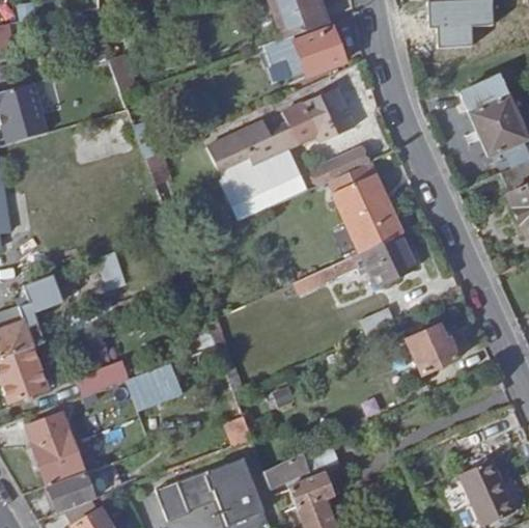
[(271,0),(284,33),(329,18),(321,0),(271,0)]
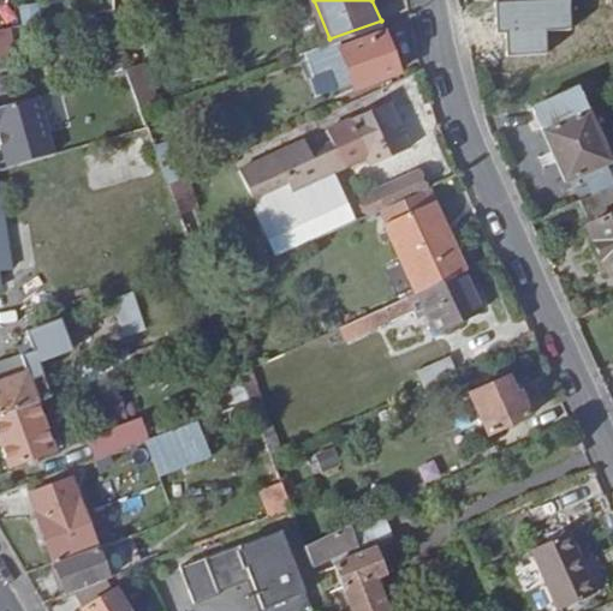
[(11,24),(0,25),(0,53),(16,51),(11,24)]
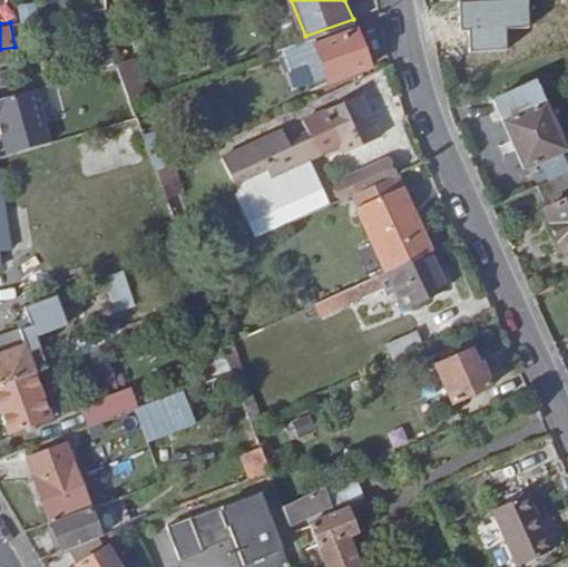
[(371,65),(356,30),(333,39),(332,33),(324,36),(326,41),(316,44),(327,78),(322,80),(323,86),(331,84),(330,79),(371,65)]
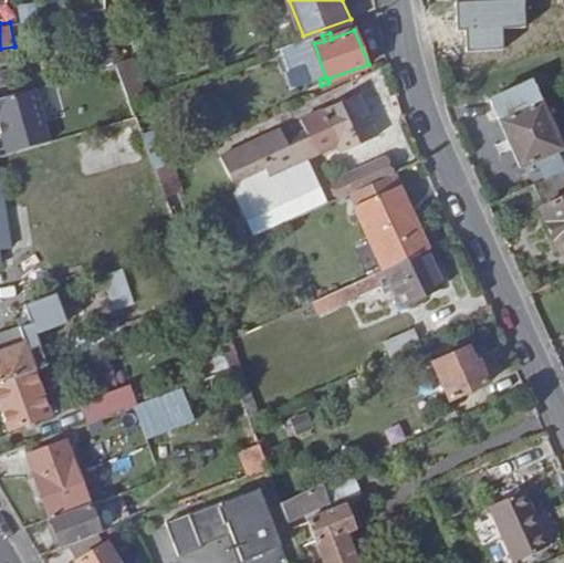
[(137,53),(117,63),(133,95),(153,86),(137,53)]
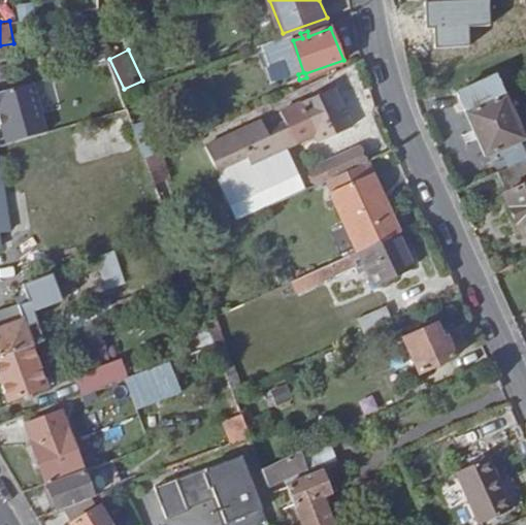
[(489,154),(525,138),(525,132),(499,74),(462,91),(489,154)]
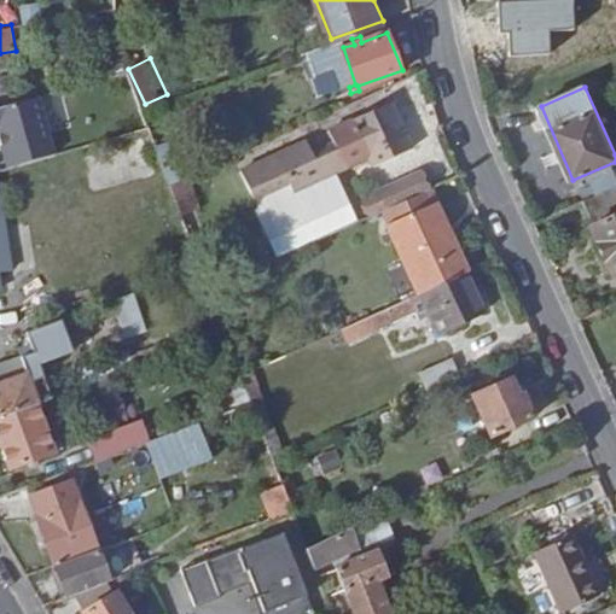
[(250,199),(275,256),(358,220),(335,170),(371,156),(373,162),(410,146),(390,103),(329,129),(335,142),(312,152),(308,140),(240,169),(254,198),(250,199)]
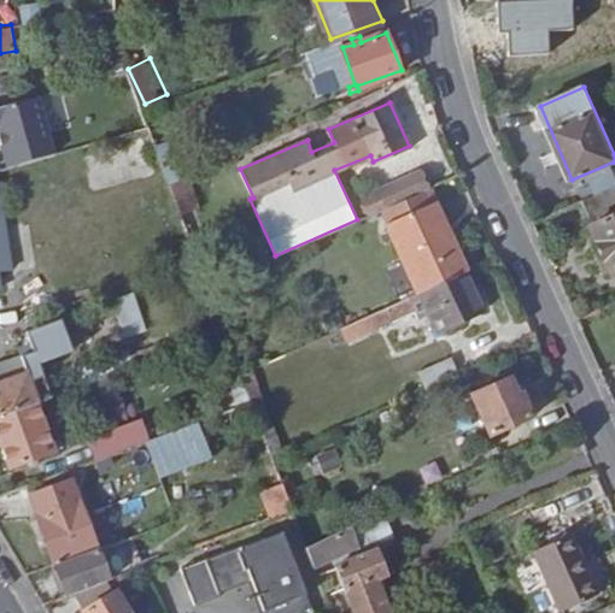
[(0,123),(0,140),(10,137),(5,123),(0,123)]
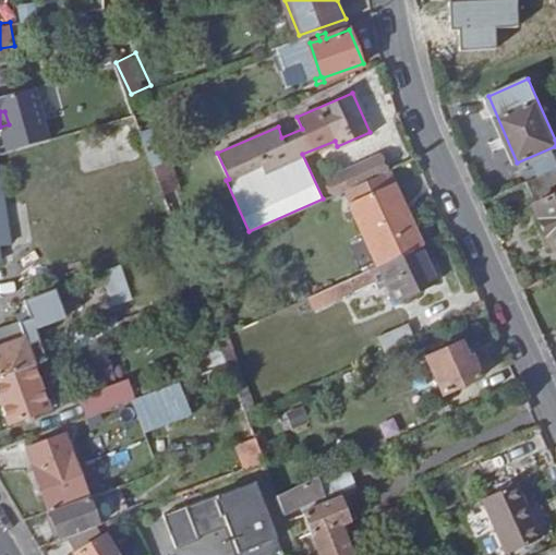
[(150,128),(140,131),(153,164),(161,159),(150,128)]
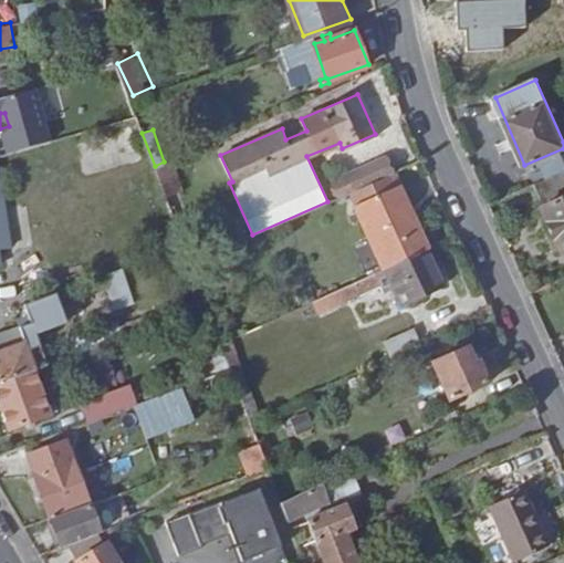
[(342,195),(351,190),(393,171),(386,155),(335,178),(342,195)]
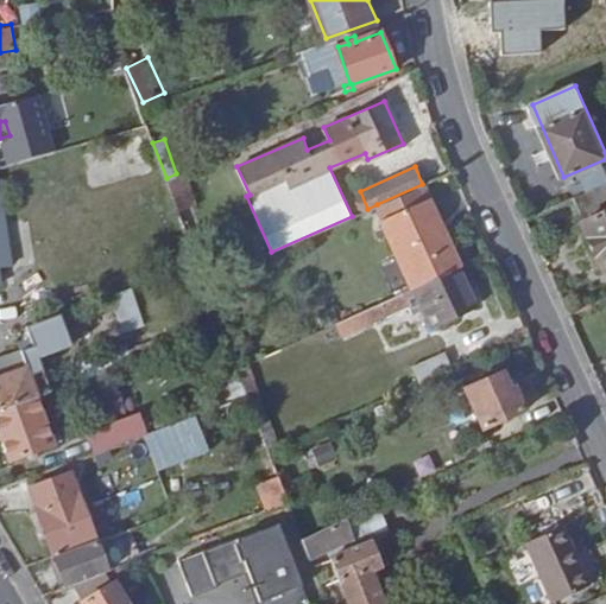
[(166,178),(178,208),(191,203),(180,172),(176,173),(166,178)]
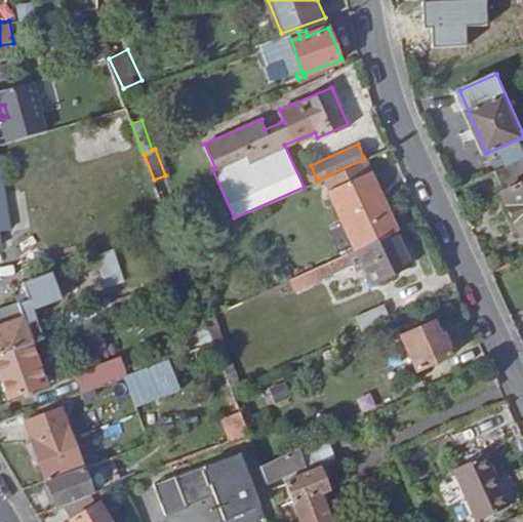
[(0,227),(10,226),(0,158),(0,227)]
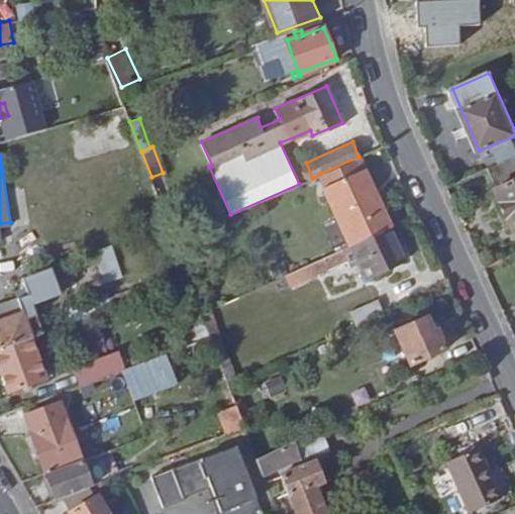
[(514,156),(489,168),(498,189),(497,189),(514,229),(514,156)]
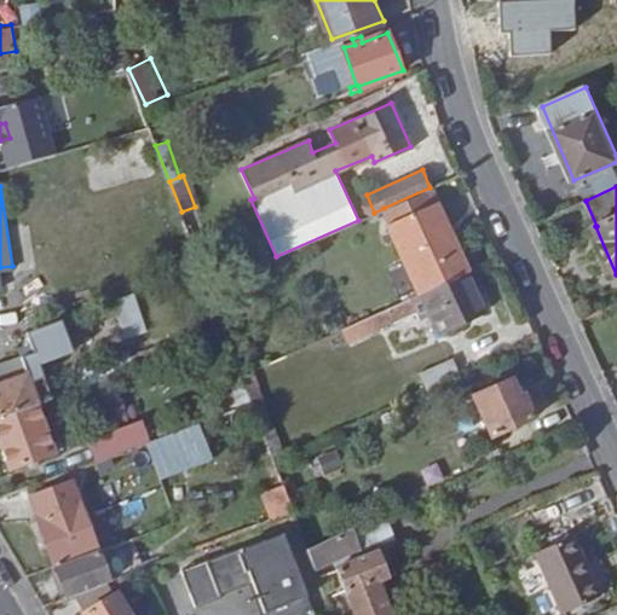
[(384,208),(390,222),(437,202),(430,187),(384,208)]
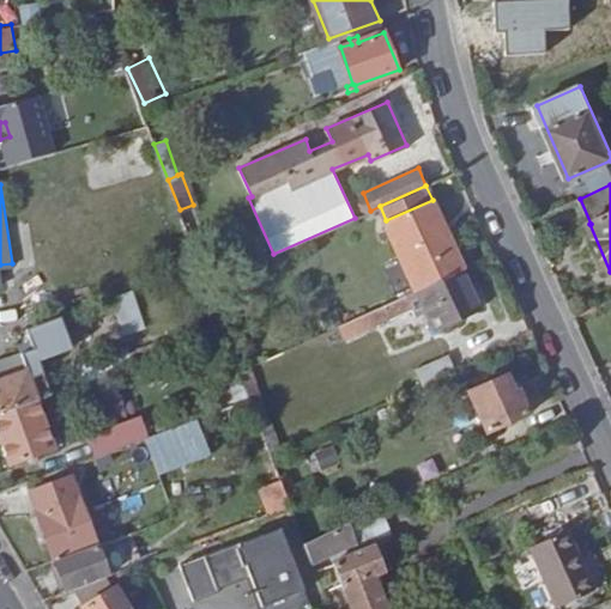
[(417,290),(463,270),(464,269),(433,200),(386,220),(417,290)]
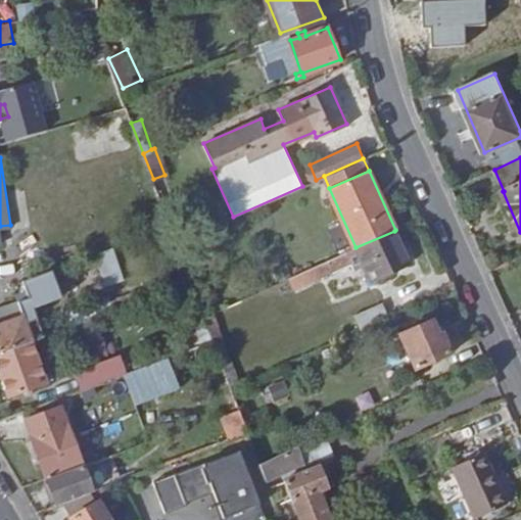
[(356,247),(290,277),(294,286),(350,261),(353,269),(365,264),(371,279),(408,263),(394,231),(356,247)]
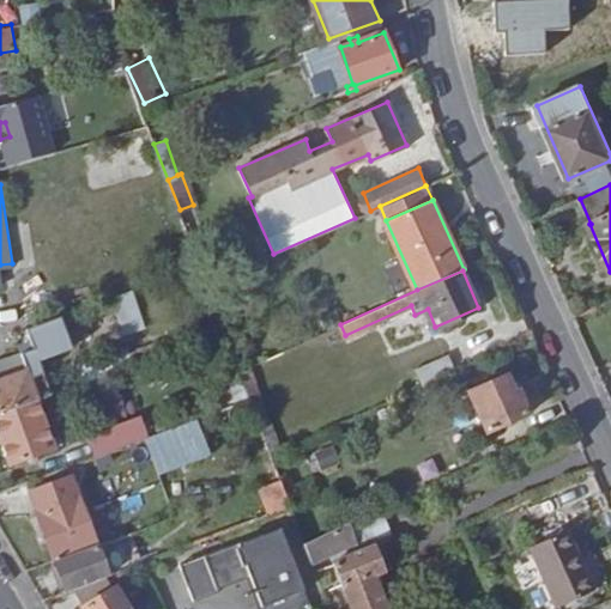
[(115,294),(122,335),(146,330),(139,290),(115,294)]
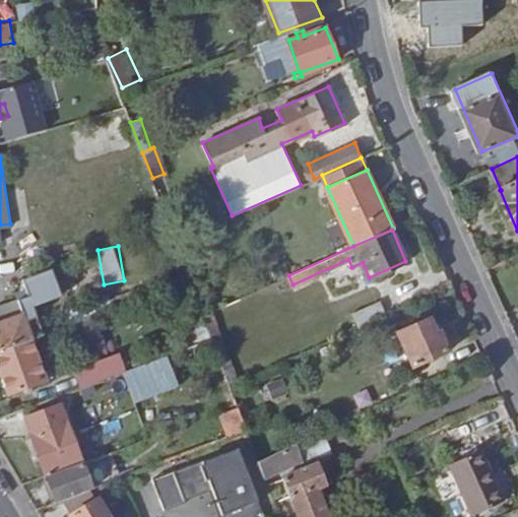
[(57,268),(25,278),(31,296),(28,297),(31,308),(66,297),(57,268)]
